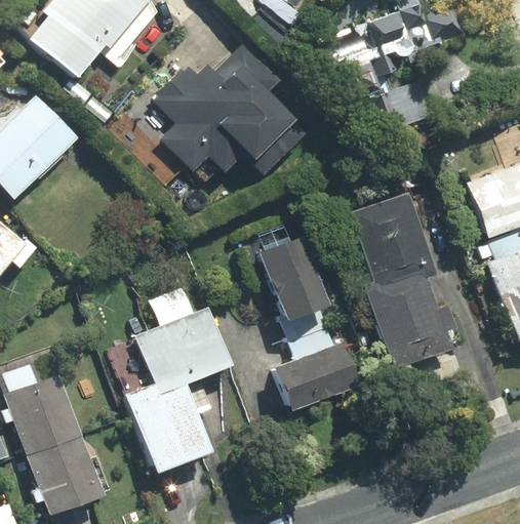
[(16,0),(0,21),(0,22),(76,84),(144,0),(16,0)]
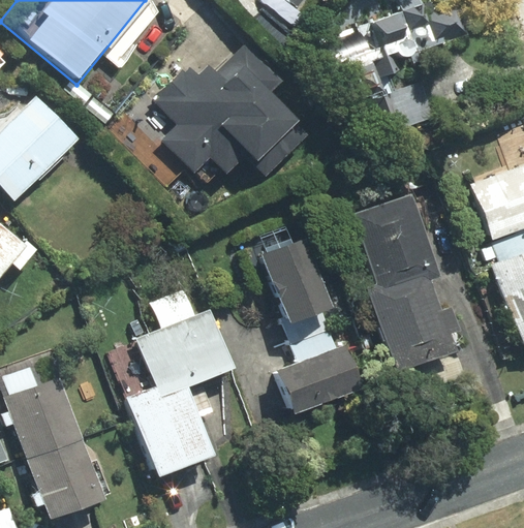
[(399,0),(403,10),(316,40),(340,107),(379,94),(394,135),(440,119),(426,79),(384,94),(381,84),(439,63),(434,49),(471,36),(461,5),(432,16),(426,0),(399,0)]
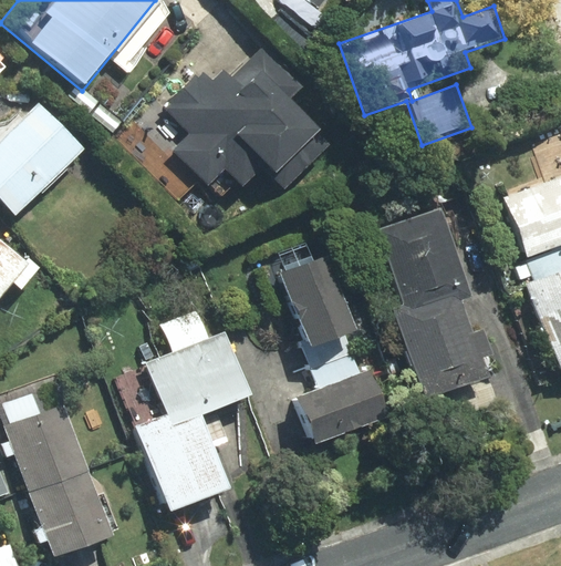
[(0,68),(17,52),(0,33),(0,68)]
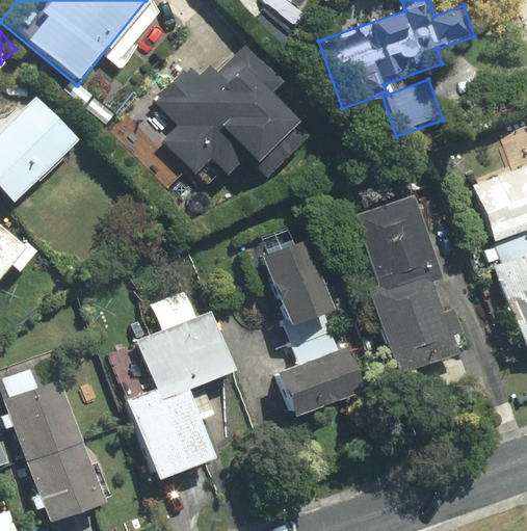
[(167,141),(195,170),(211,155),(228,173),(245,155),(266,176),(308,136),(295,125),(301,118),(275,93),(289,80),(247,37),(217,68),(211,61),(199,73),(192,68),(160,99),(184,124),(167,141)]
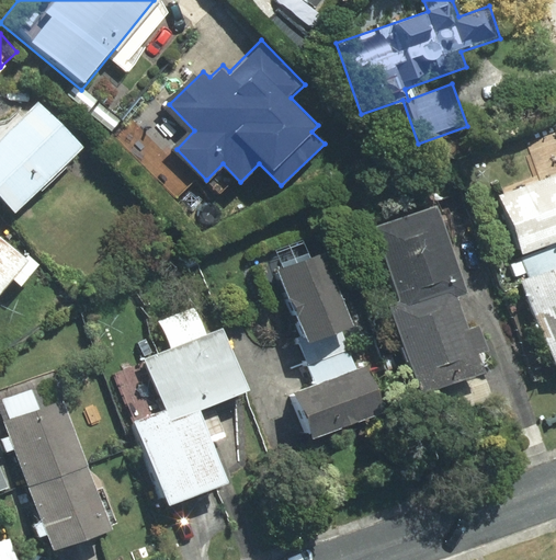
[(0,201),(16,217),(86,149),(40,100),(0,136),(0,201)]
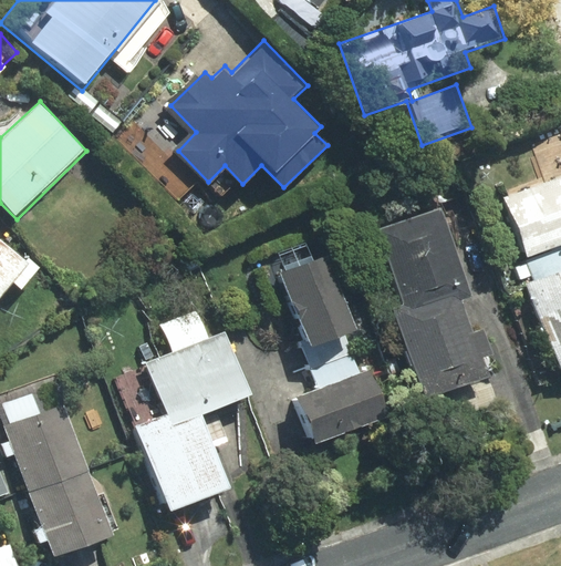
[(559,369),(560,369),(560,177),(505,198),(534,278),(527,281),(559,369)]
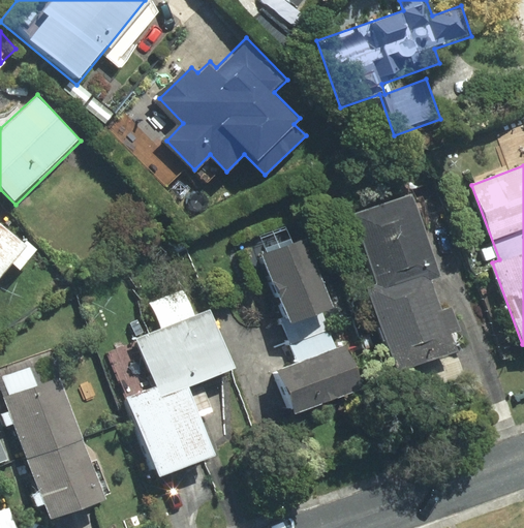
[(440,274),(412,194),(351,215),(375,283),(367,286),(396,371),(455,351),(430,278),(440,274)]
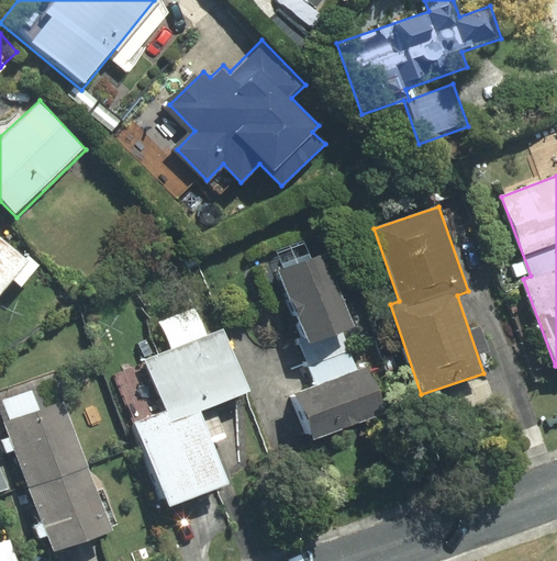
[(0,236),(0,293),(29,261),(0,236)]
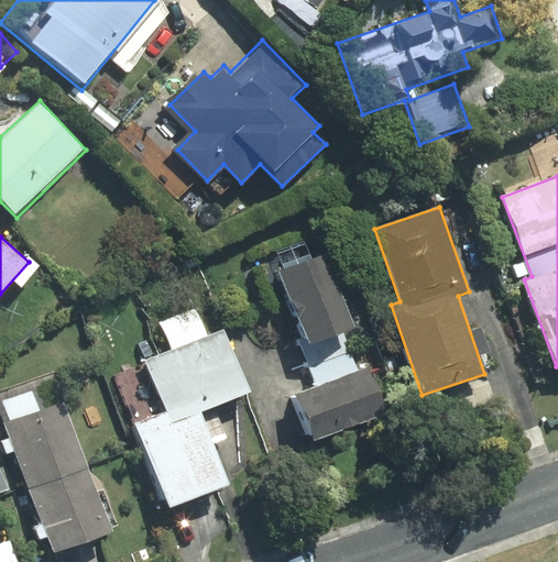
[(356,327),(326,250),(273,270),(315,381),(293,398),(312,448),(390,418),(368,361),(358,364),(345,331),(356,327)]
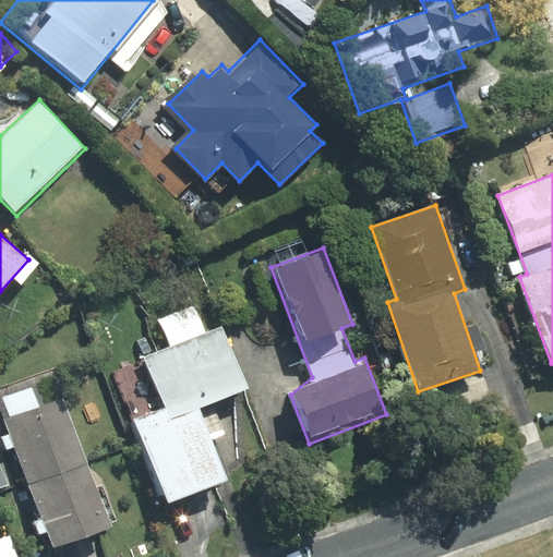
[(130,416),(164,505),(228,480),(212,438),(224,433),(211,400),(248,386),(225,327),(208,334),(196,303),(156,318),(166,342),(139,352),(159,406),(130,416)]
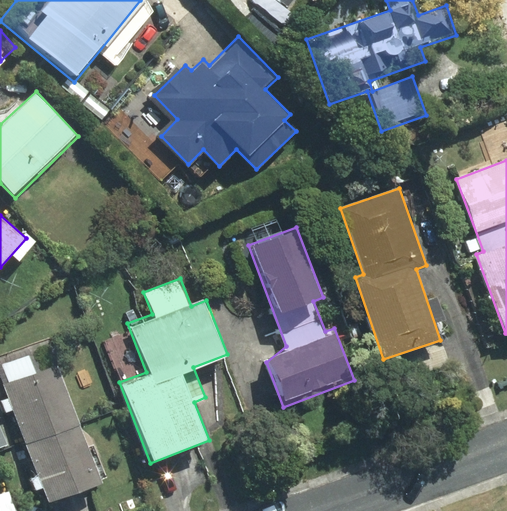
[(43,501),(102,481),(61,363),(38,371),(33,354),(3,365),(8,381),(2,383),(43,501)]
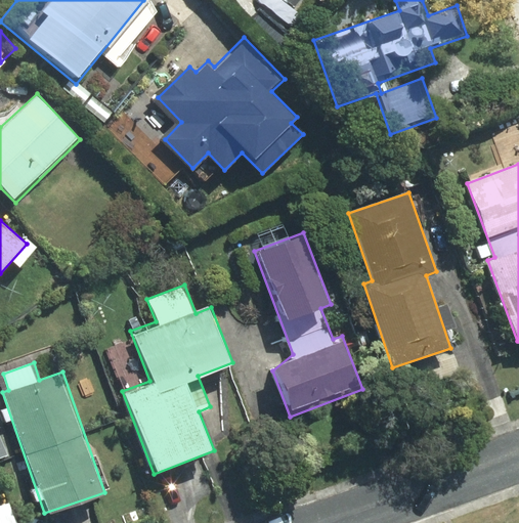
All buildings are outlined.
